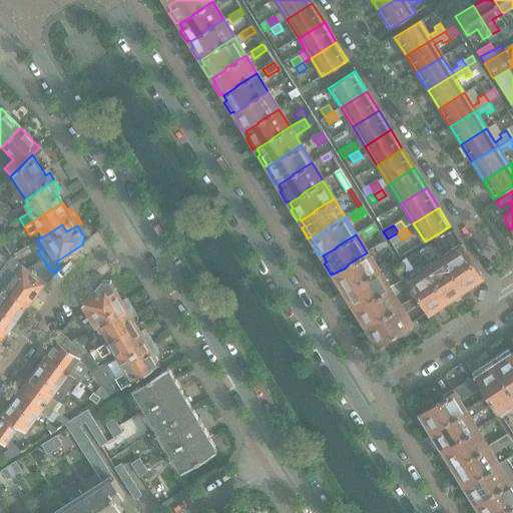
[(440,237),(434,241),(440,250),(446,247),(440,237)]
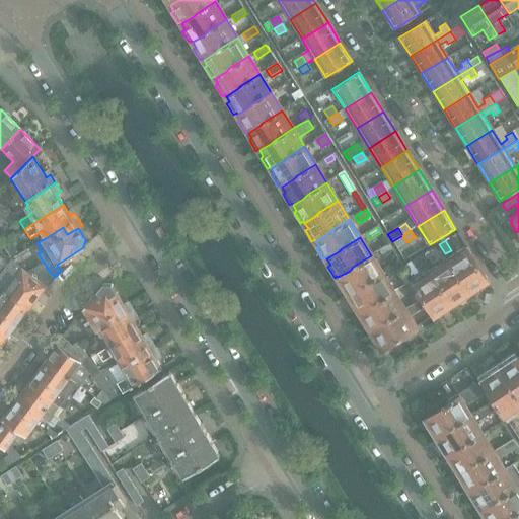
[(11,242),(3,248),(10,258),(18,253),(11,242)]
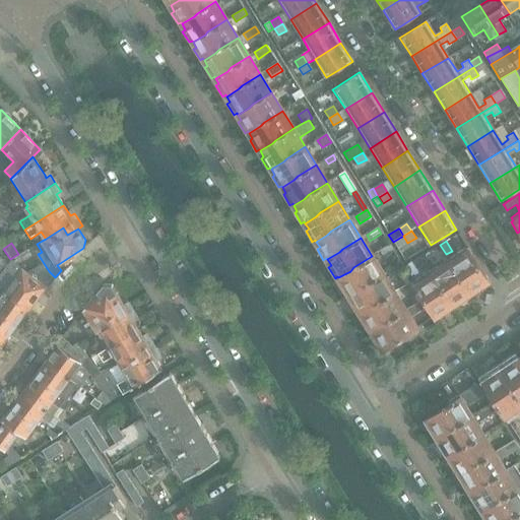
[(389,246),(379,252),(382,258),(392,252),(389,246)]
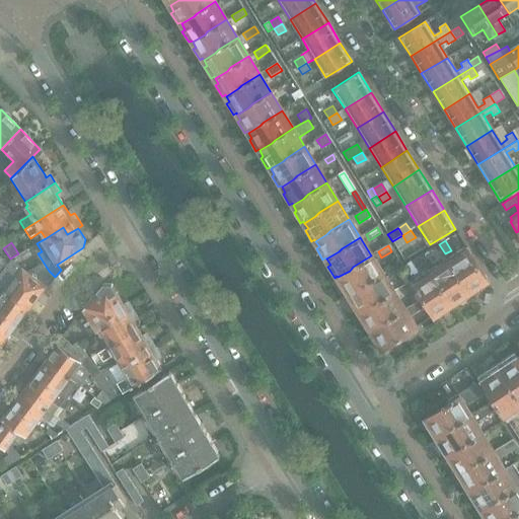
[(466,246),(448,257),(469,293),(474,290),(475,289),(477,292),(488,285),(487,283),(487,282),(488,281),(466,246)]
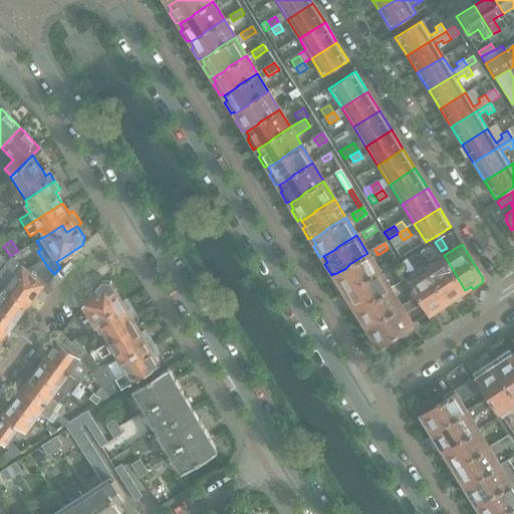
[(346,268),(334,274),(335,275),(338,280),(335,282),(341,293),(344,291),(345,292),(357,284),(360,282),(378,271),(367,253),(349,264),(346,268)]
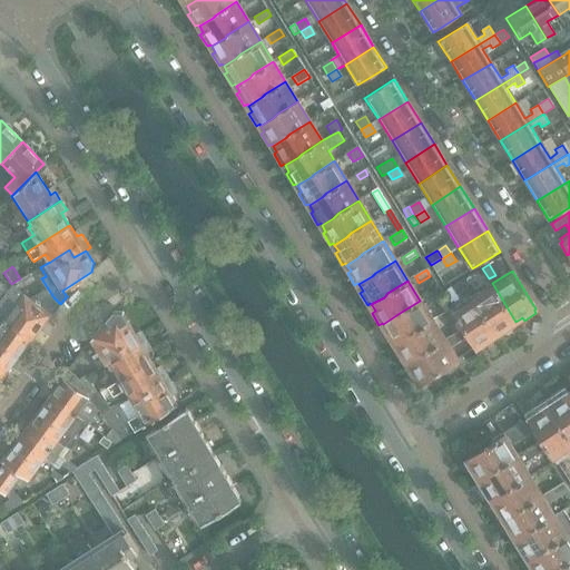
[(492,283),(472,296),(497,334),(502,331),(504,333),(517,325),(514,323),(516,323),(516,322),(492,283)]
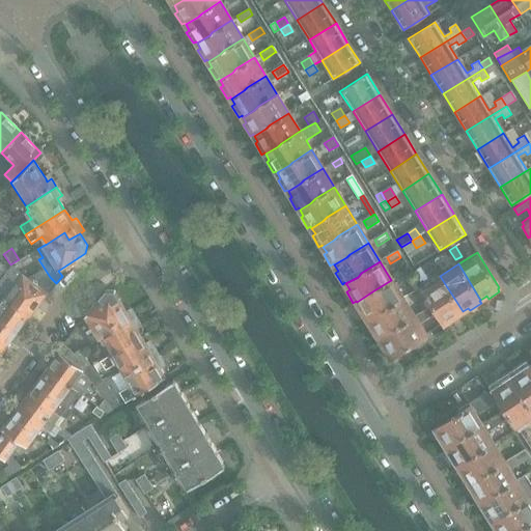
[(10,268),(0,281),(0,296),(28,316),(29,317),(47,292),(34,284),(10,268)]
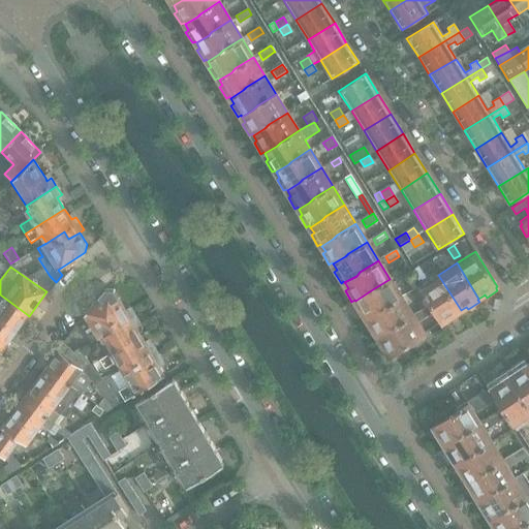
[(426,277),(419,267),(414,270),(415,273),(418,282),(426,277)]
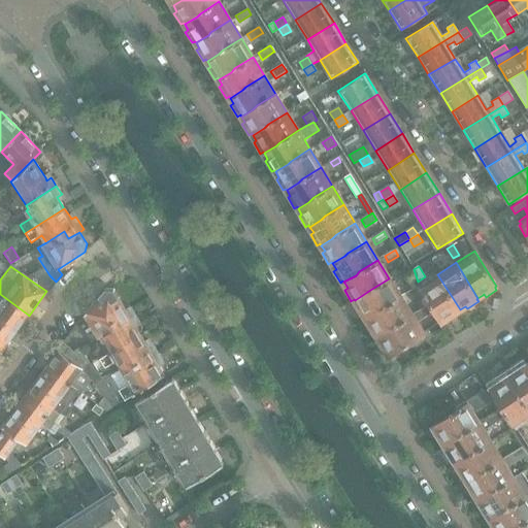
[(437,274),(419,286),(421,290),(441,322),(447,318),(447,319),(448,318),(449,321),(460,314),(458,311),(459,310),(460,309),(437,274)]
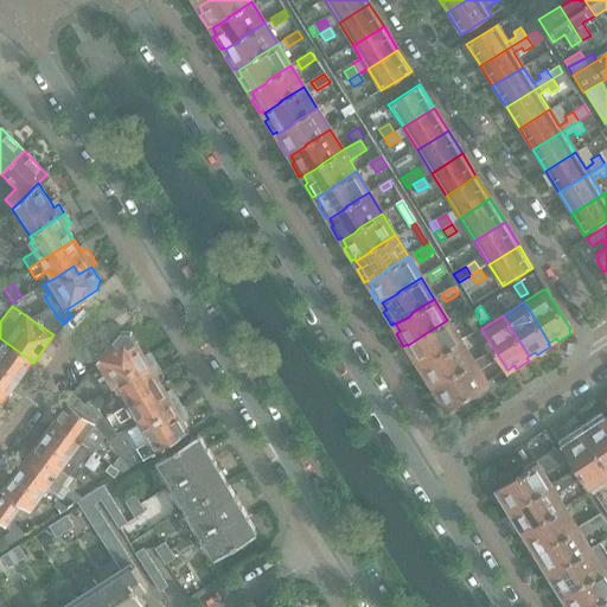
[(44,318),(39,325),(53,334),(58,328),(44,318)]
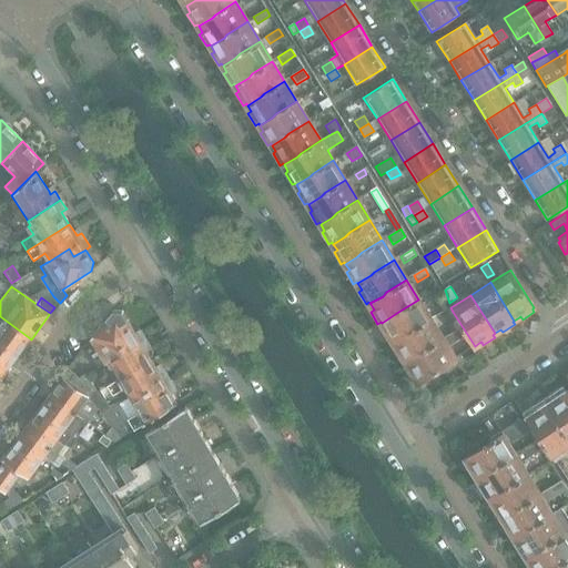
[(395,314),(382,323),(386,330),(383,332),(391,344),(393,342),(394,343),(407,334),(409,331),(430,318),(418,300),(398,312),(395,314)]
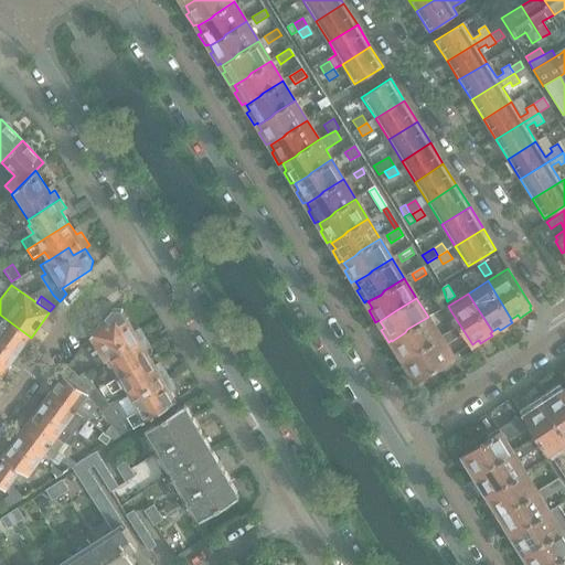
[(108,383),(150,356),(142,345),(148,342),(139,329),(135,331),(121,309),(113,309),(89,337),(104,360),(108,358),(114,366),(103,374),(108,383)]
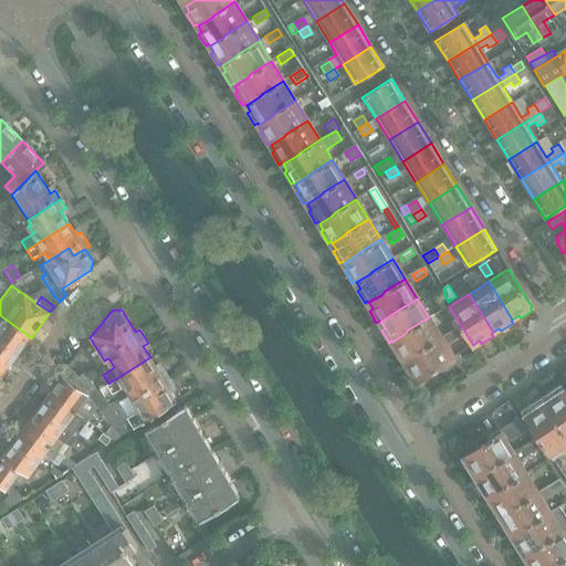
[(0,341),(18,354),(30,337),(0,315),(0,341)]
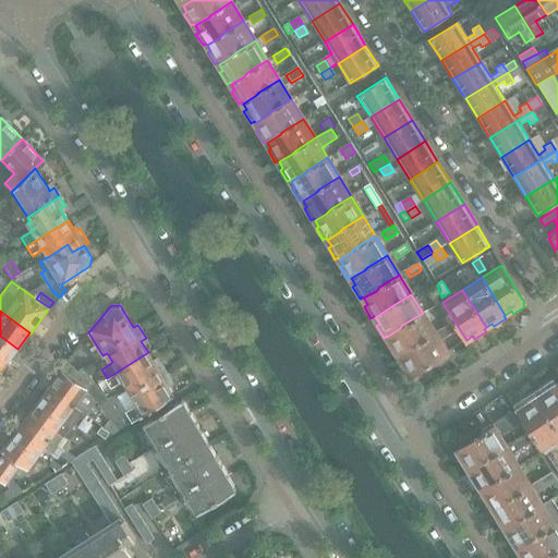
[(400,328),(387,337),(391,343),(388,346),(396,356),(398,355),(400,358),(415,348),(419,342),(436,332),(423,313),(402,325),(400,328)]
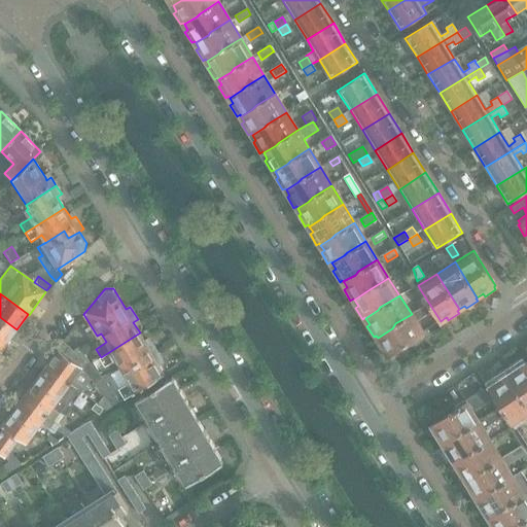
[(378,338),(380,341),(381,343),(378,345),(385,355),(387,354),(387,355),(388,354),(388,355),(410,342),(411,344),(422,337),(420,335),(423,332),(412,314),(395,323),(392,328),(378,338)]
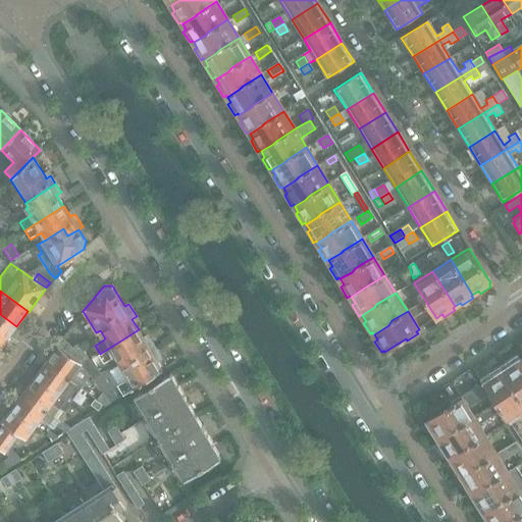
[(0,338),(5,343),(6,343),(5,342),(8,336),(16,326),(0,314),(0,338)]
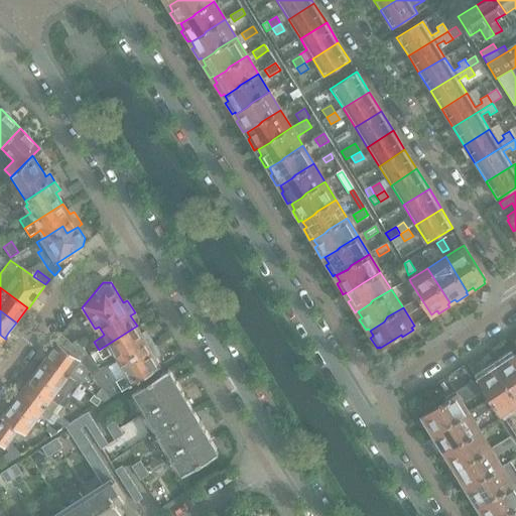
[(137,326),(99,350),(105,359),(114,353),(120,362),(126,373),(116,379),(122,388),(160,366),(155,357),(153,354),(158,352),(157,351),(149,337),(148,335),(143,337),(142,336),(137,326)]
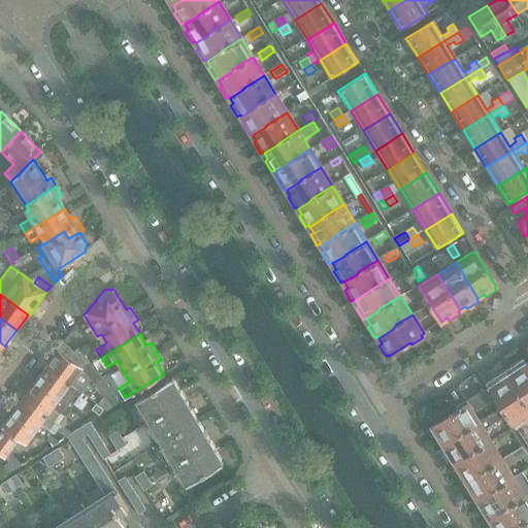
[(62,343),(57,351),(58,352),(62,355),(67,348),(62,343)]
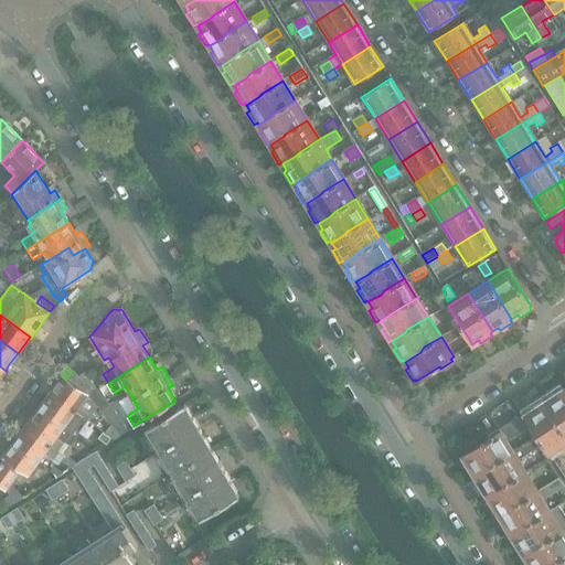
[(72,372),(66,380),(88,394),(96,390),(85,372),(78,376),(72,372)]
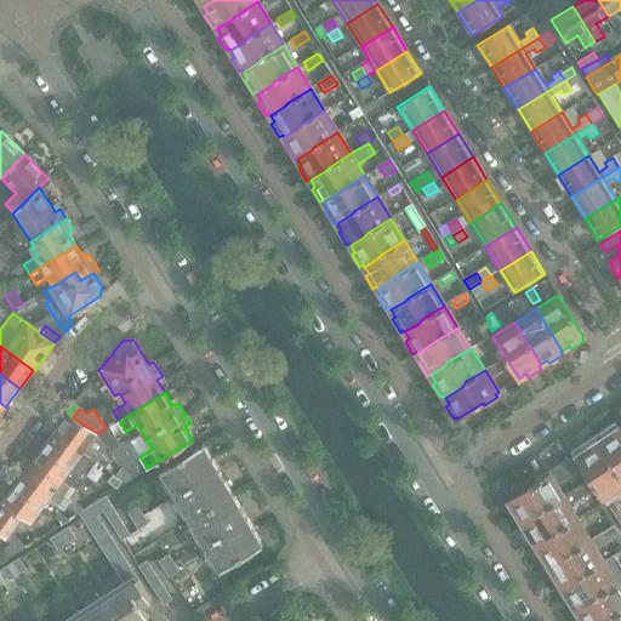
[(55,432),(96,461),(98,456),(90,449),(92,445),(90,443),(97,433),(73,417),(68,414),(55,432)]
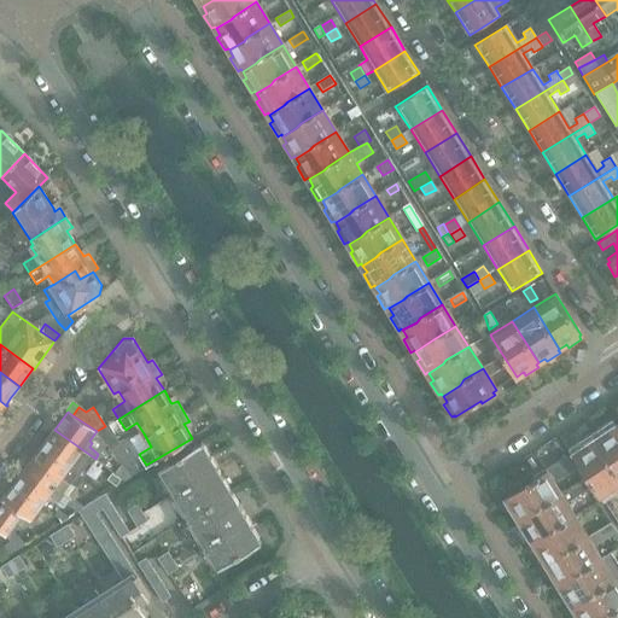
[(105,426),(97,431),(111,449),(121,443),(109,424),(105,426)]
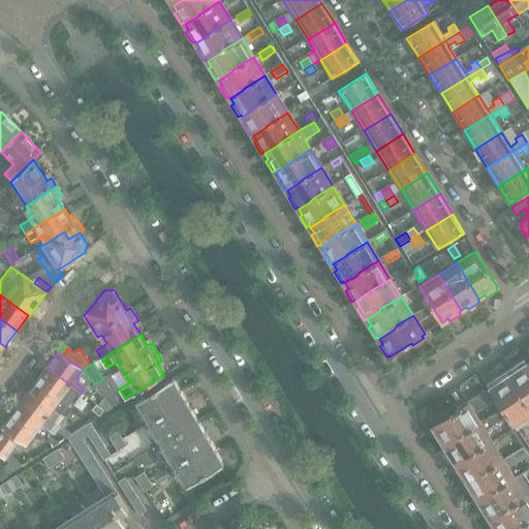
[(516,373),(510,376),(517,386),(519,392),(528,408),(528,366),(528,365),(527,365),(525,363),(515,370),(516,372),(516,373)]
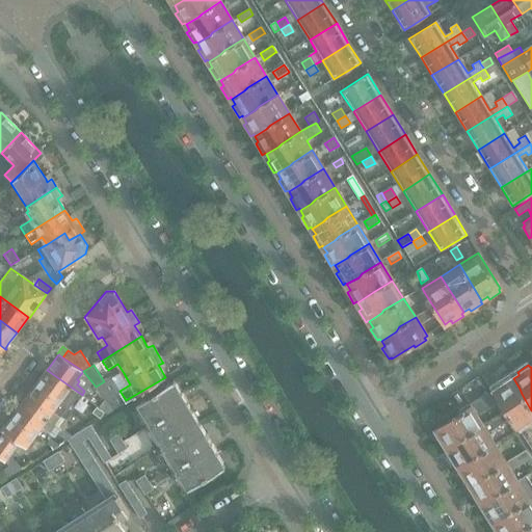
[(43,375),(35,386),(59,403),(69,410),(77,399),(80,401),(83,396),(47,370),(43,375)]
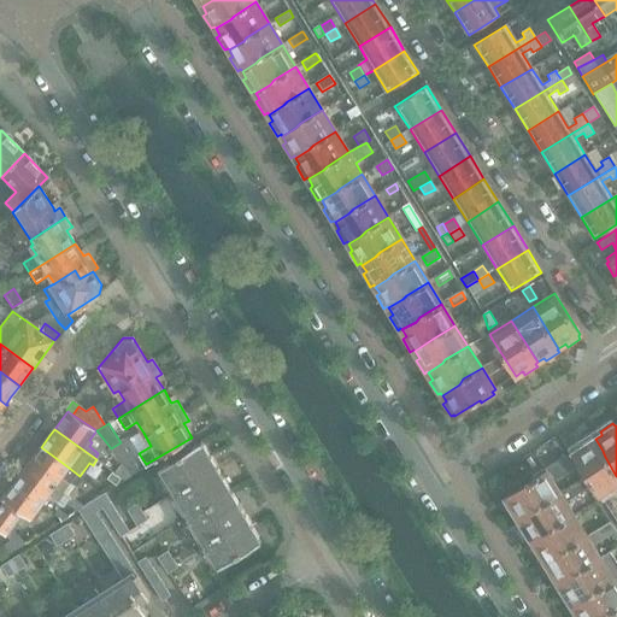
[(603,451),(595,439),(594,440),(594,439),(593,440),(592,438),(579,446),(581,448),(580,448),(580,450),(571,454),(599,494),(616,481),(616,476),(605,457),(603,451)]
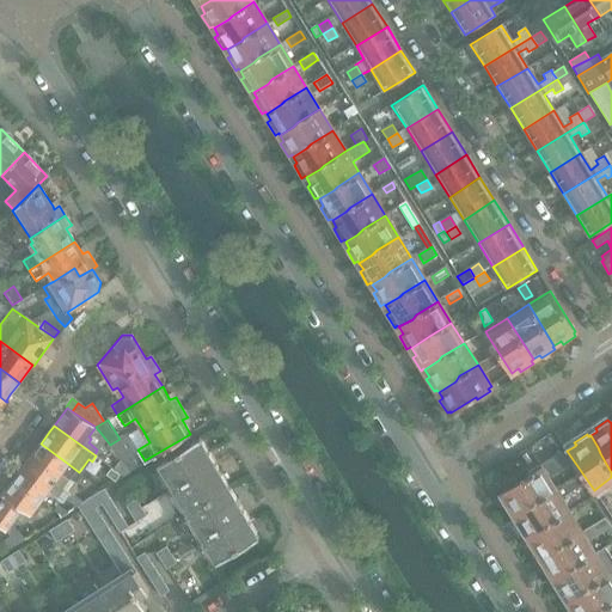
[(200,438),(154,465),(157,467),(160,465),(171,483),(167,485),(171,491),(175,490),(188,510),(228,487),(215,463),(209,453),(200,438)]
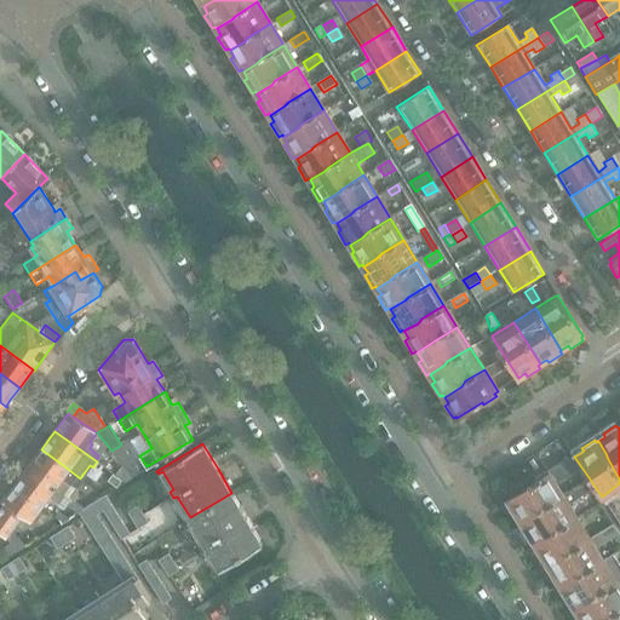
[(121,445),(112,451),(124,465),(132,476),(133,477),(142,472),(141,471),(121,445)]
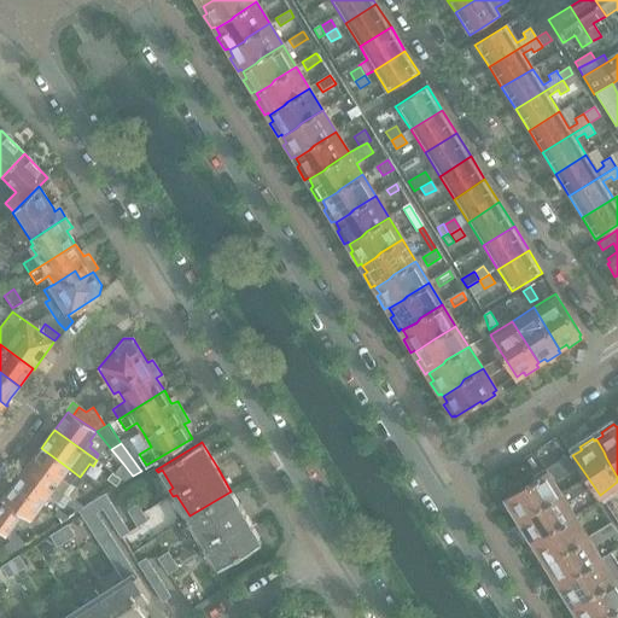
[(41,448),(27,467),(74,501),(80,493),(77,490),(85,481),(83,479),(69,468),(41,448)]
